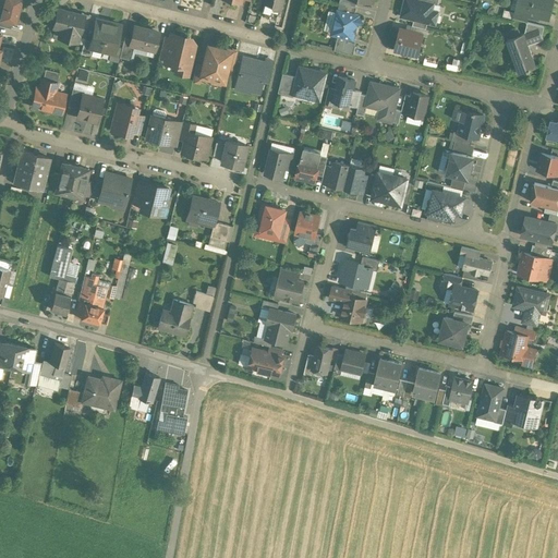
[(21,0),(20,0),(5,0),(1,19),(0,20),(10,22),(14,23),(21,0)]
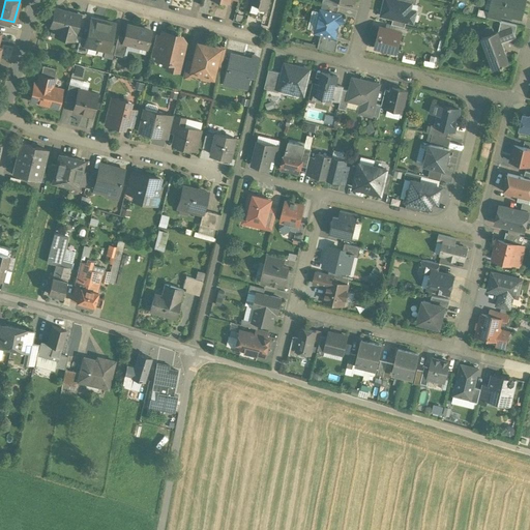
[(267,0),(252,0),(251,3),(258,5),(257,7),(264,9),(265,9),(267,0)]
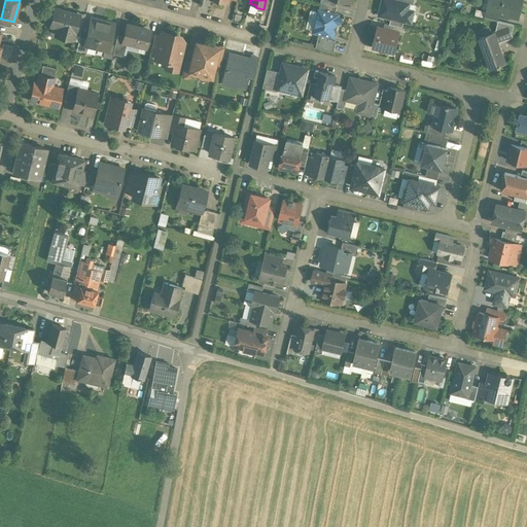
[(395,0),(393,0),(382,0),(382,3),(383,5),(382,8),(380,10),(379,15),(390,19),(403,22),(411,24),(411,21),(413,22),(414,21),(415,16),(415,15),(413,14),(414,11),(408,10),(409,4),(395,0)]
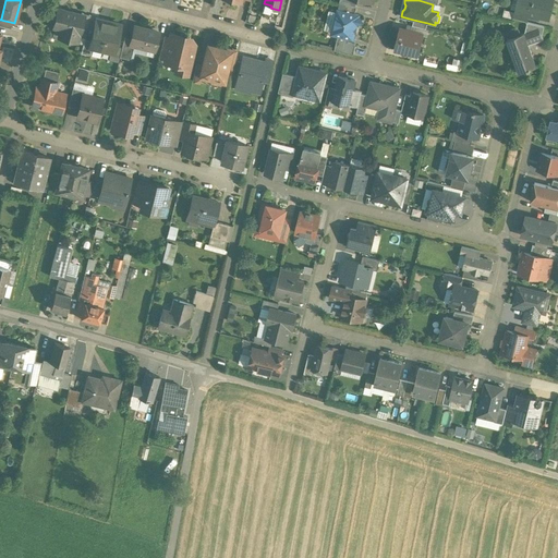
[(521,0),(519,12),(528,14),(548,19),(553,0),(521,0)]
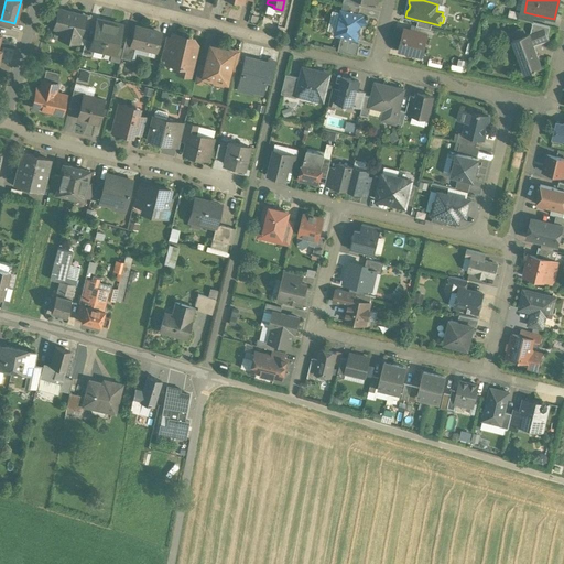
[(267,3),(263,17),(271,19),(273,8),(274,6),(267,3)]
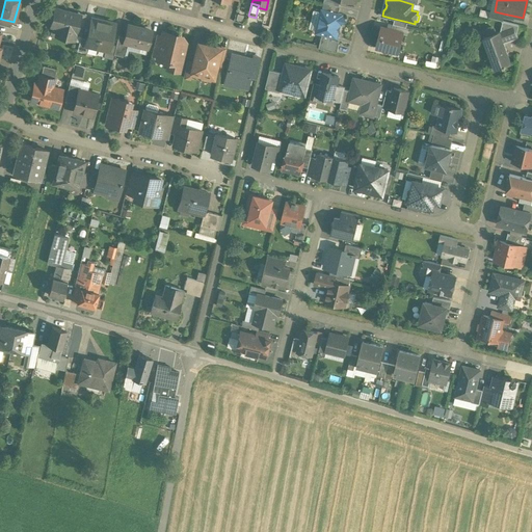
[(339,6),(327,4),(326,11),(338,14),(340,6),(339,6)]
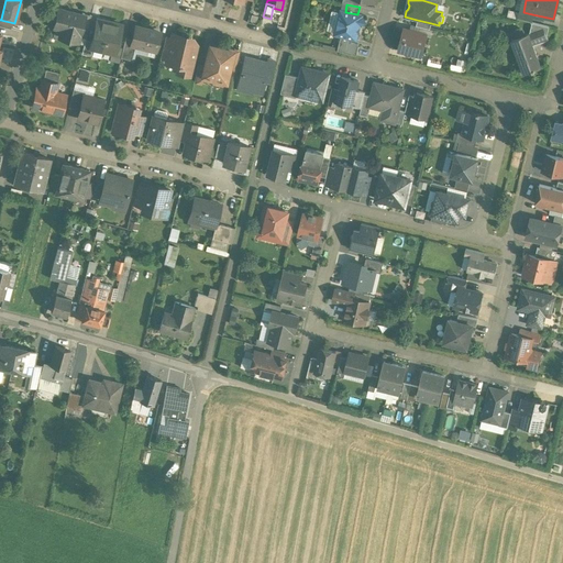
[(280,10),(273,8),(271,19),(269,21),(277,23),(280,10)]
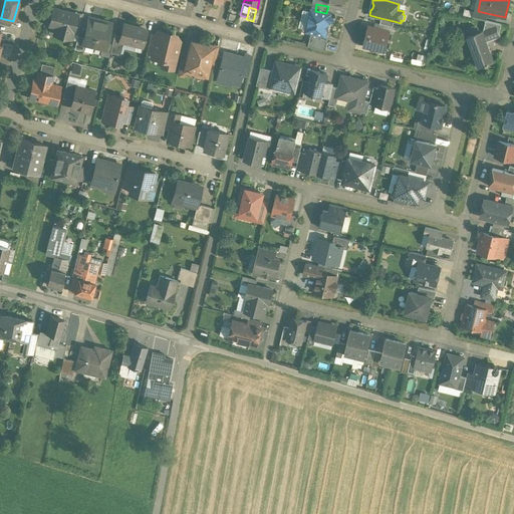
[(74,15),(54,10),(50,26),(58,28),(57,34),(71,37),(72,34),(76,15),(74,15)]
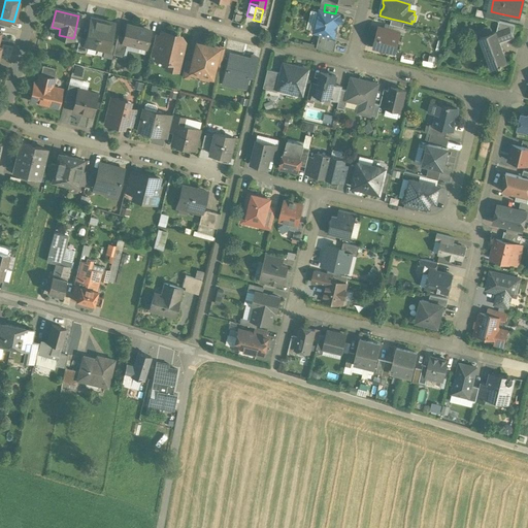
[(324,11),(319,10),(314,33),(319,34),(330,37),(333,37),(337,24),(341,21),(338,15),(339,14),(335,13),(324,11)]
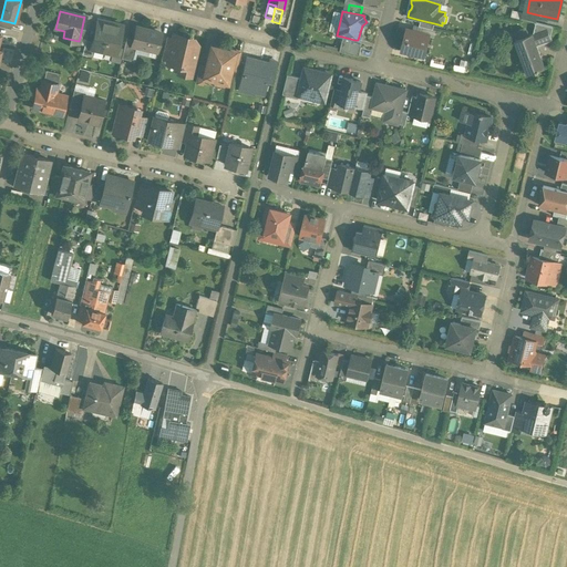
[(526,14),(523,13),(522,20),(534,23),(536,17),(526,14)]
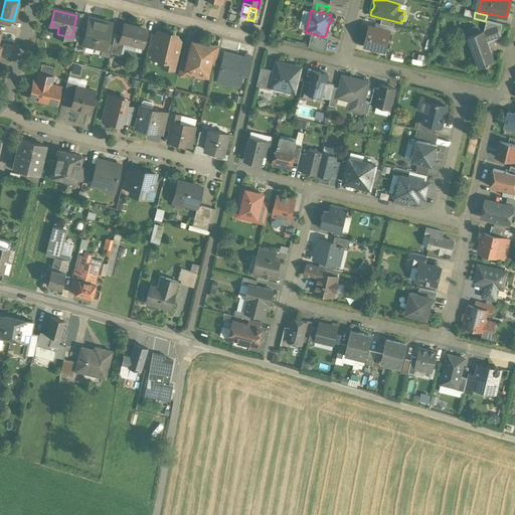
[(76,15),(72,34),(78,35),(83,14),(75,13),(74,15),(76,15)]
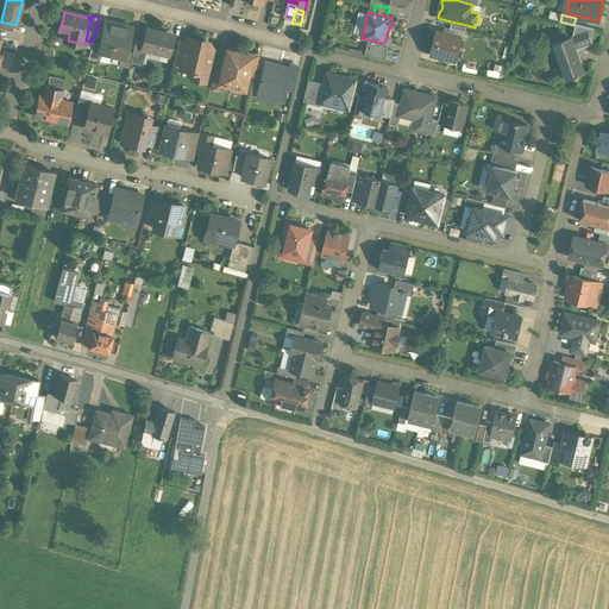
[(1,20),(0,19),(0,29),(10,32),(11,24),(0,22),(1,20)]
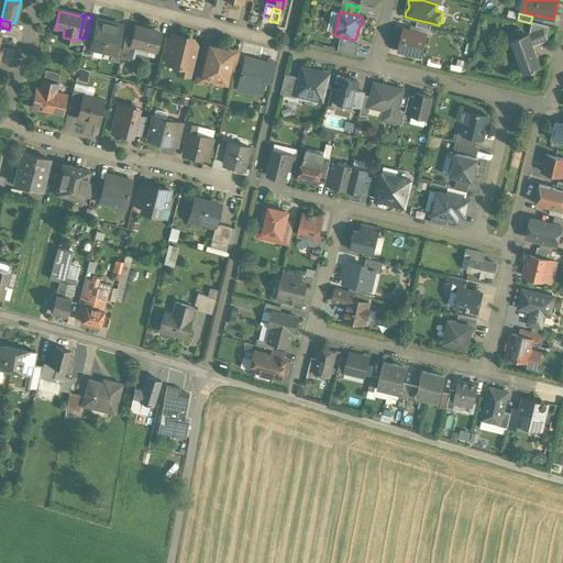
[(109,23),(97,20),(91,42),(90,48),(94,50),(102,52),(109,23)]
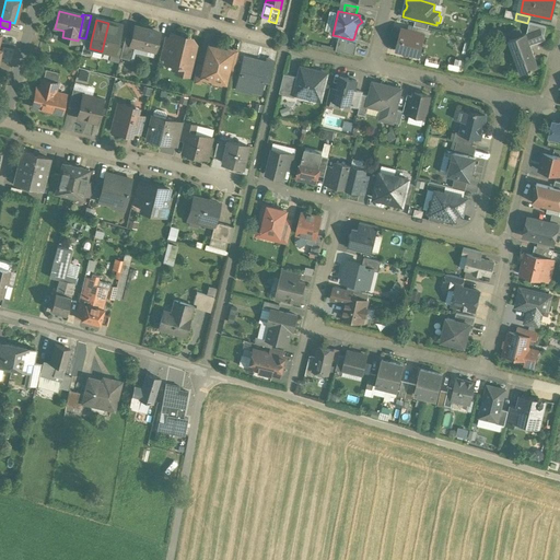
[(429,23),(415,20),(413,26),(427,30),(429,23)]
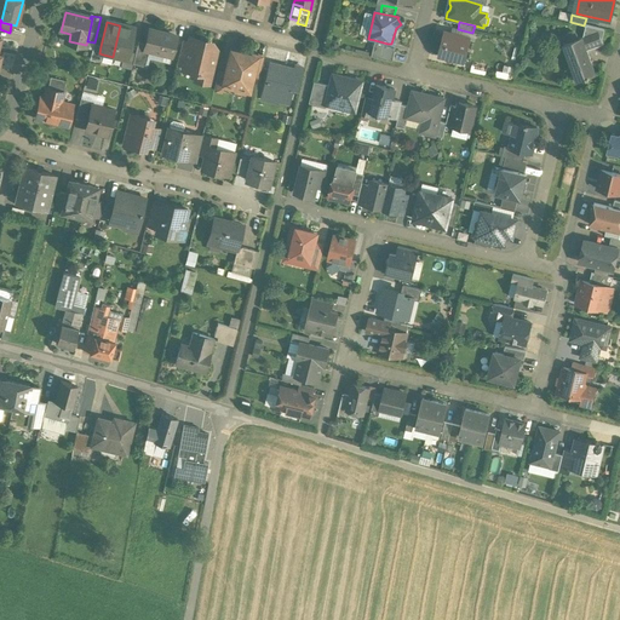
[(120,26),(113,57),(122,59),(126,61),(128,52),(133,28),(120,26)]
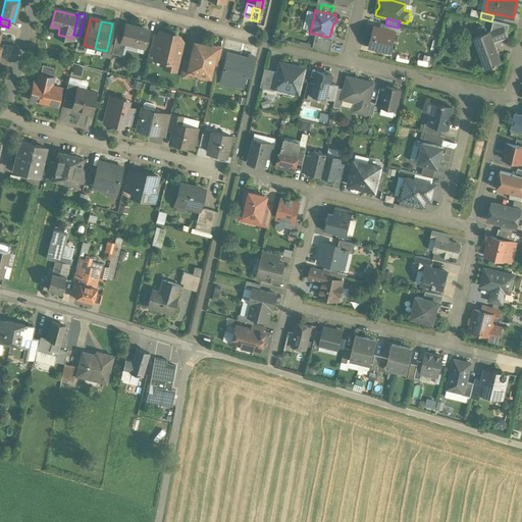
[(509,25),(492,21),(490,32),(489,32),(492,43),(508,38),(507,34),(509,25)]
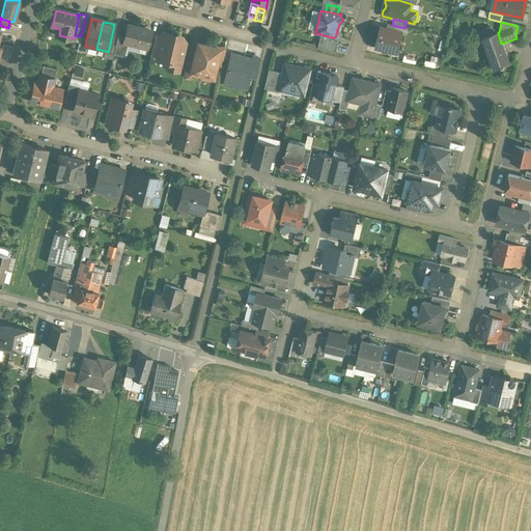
[(150,30),(128,25),(124,37),(123,43),(128,44),(146,48),(150,30)]
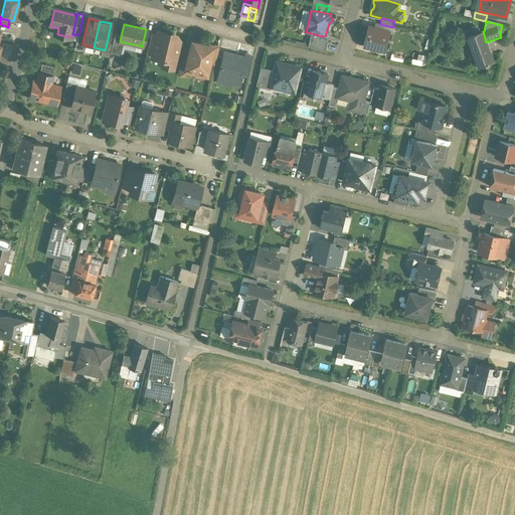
[(486,42),(483,31),(480,32),(478,28),(475,26),(471,28),(470,31),(471,35),(468,36),(476,56),(479,55),(483,65),(486,64),(487,64),(489,64),(489,63),(493,61),(486,42)]
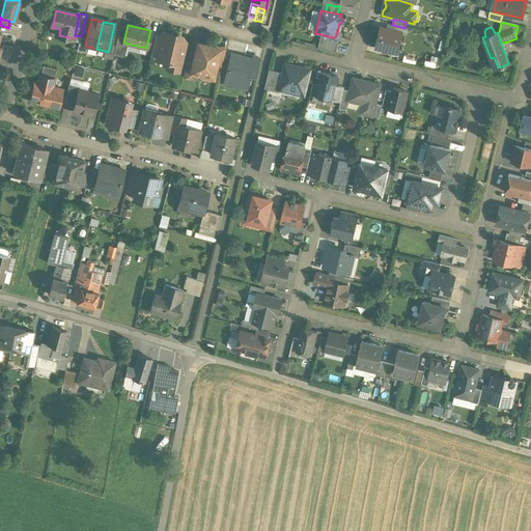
[(400,33),(382,28),(379,37),(376,38),(375,40),(374,43),(375,46),(376,47),(393,51),(395,43),(398,43),(400,33)]
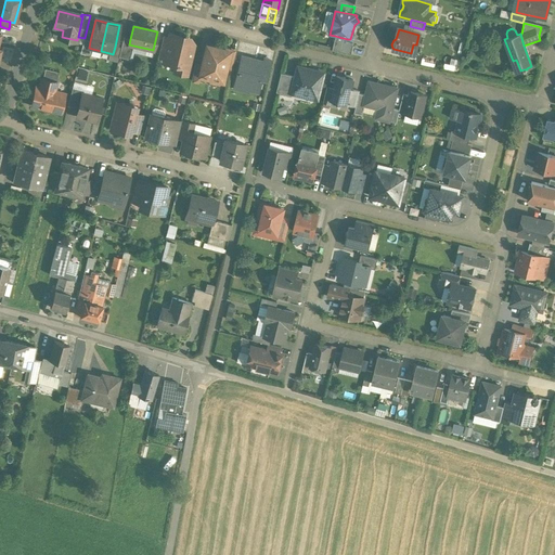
[(191,43),(180,40),(178,36),(170,35),(169,39),(163,38),(158,56),(165,57),(164,60),(177,63),(175,72),(186,75),(193,47),(191,43)]
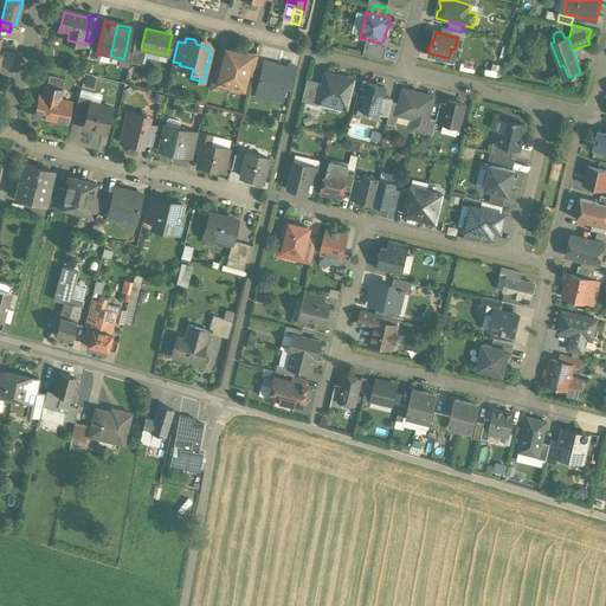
[(379,43),(366,39),(362,56),(384,60),(386,49),(378,46),(379,43)]
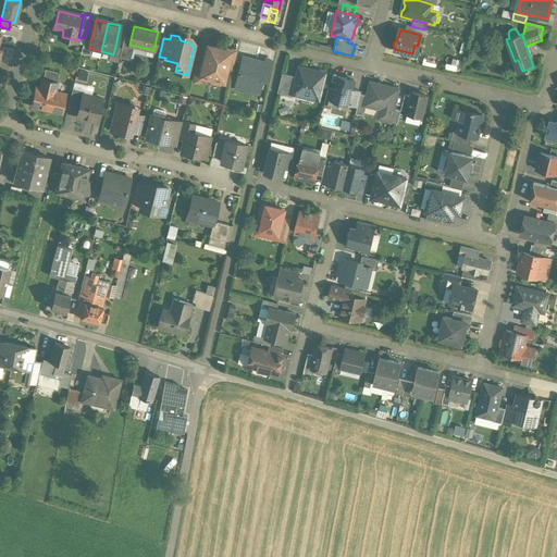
[(131,39),(124,37),(121,48),(119,58),(131,60),(134,46),(130,45),(131,39)]
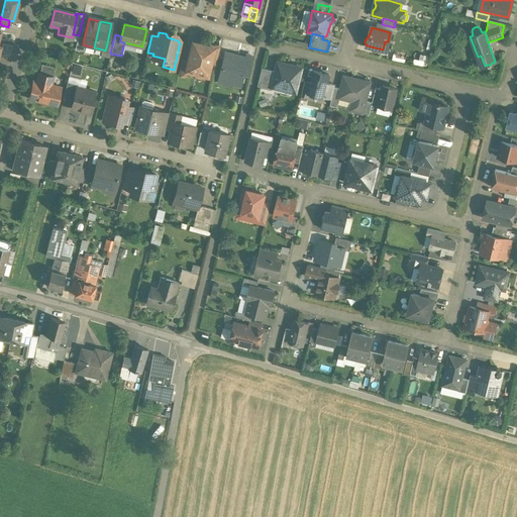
[(84,38),(78,36),(75,50),(85,53),(86,45),(83,44),(84,38)]
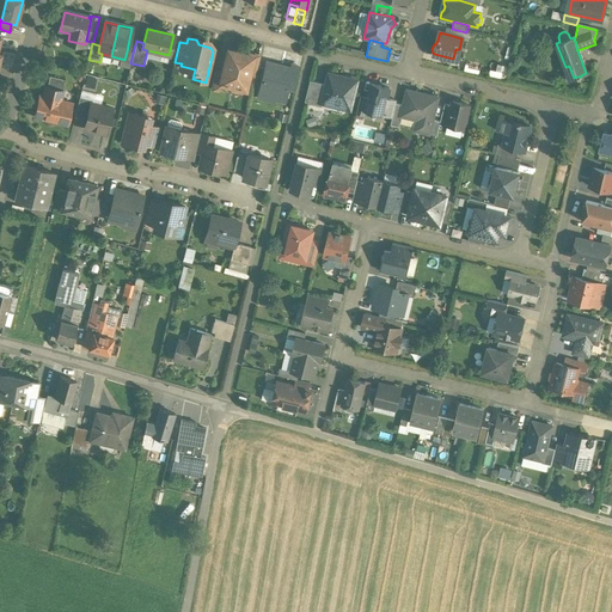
[(240,53),(227,50),(222,73),(219,84),(220,84),(232,86),(240,53)]
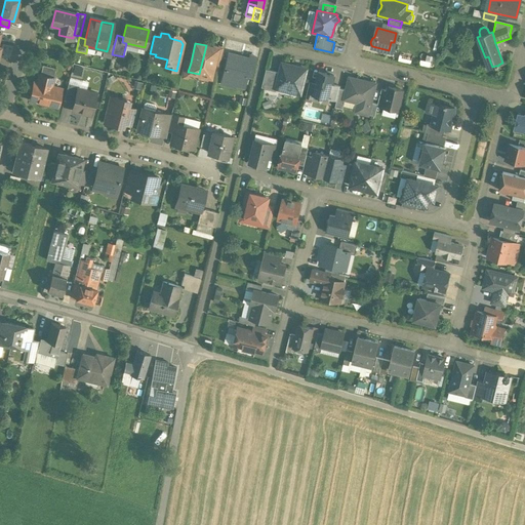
[(109,44),(107,51),(104,50),(102,57),(111,59),(112,54),(114,45),(109,44)]
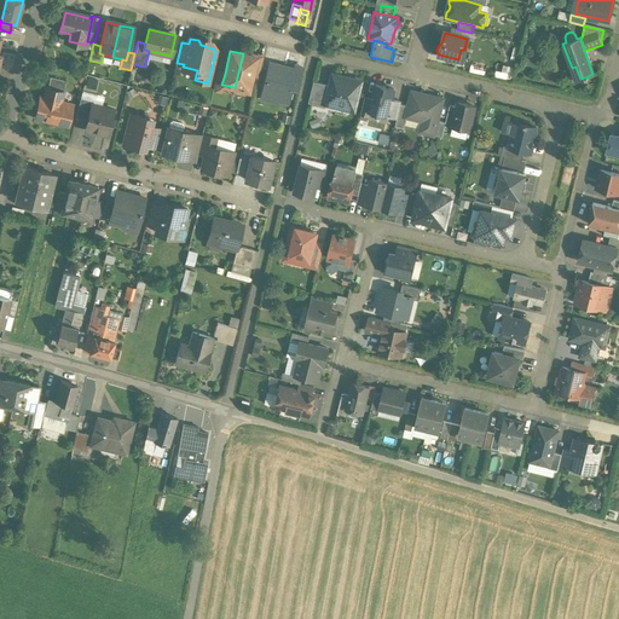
[(256,57),(243,53),(235,87),(248,91),(252,75),(256,57)]
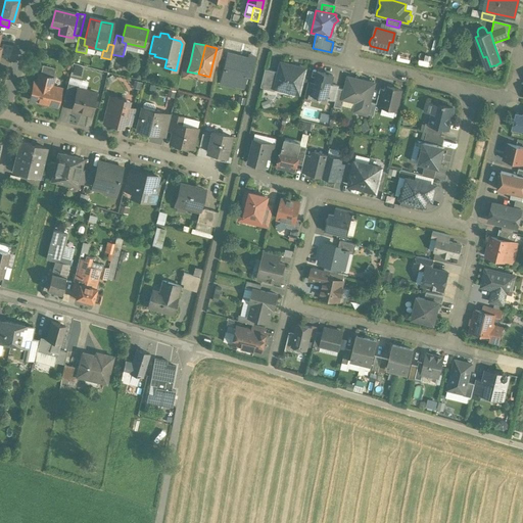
[(222,49),(217,48),(212,63),(219,64),(222,49)]
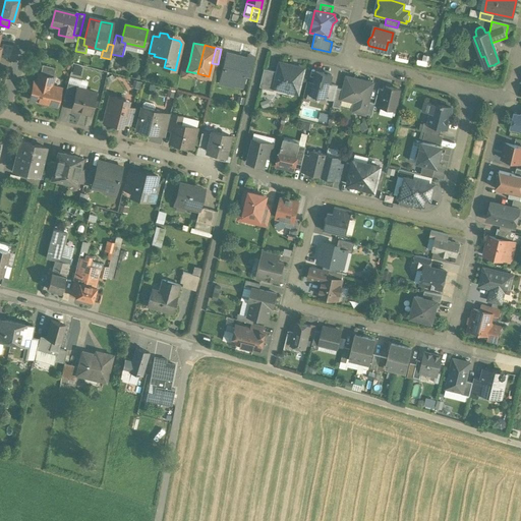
[(247,59),(227,54),(221,78),(233,81),(233,84),(242,87),(242,84),(245,83),(246,79),(244,77),(245,73),(248,59),(247,59)]
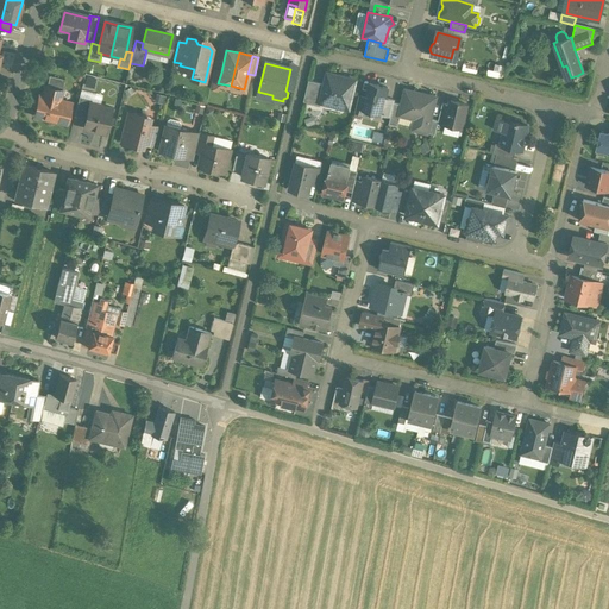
[(290,69),(287,86),(293,88),(299,67),(290,66),(289,69),(290,69)]
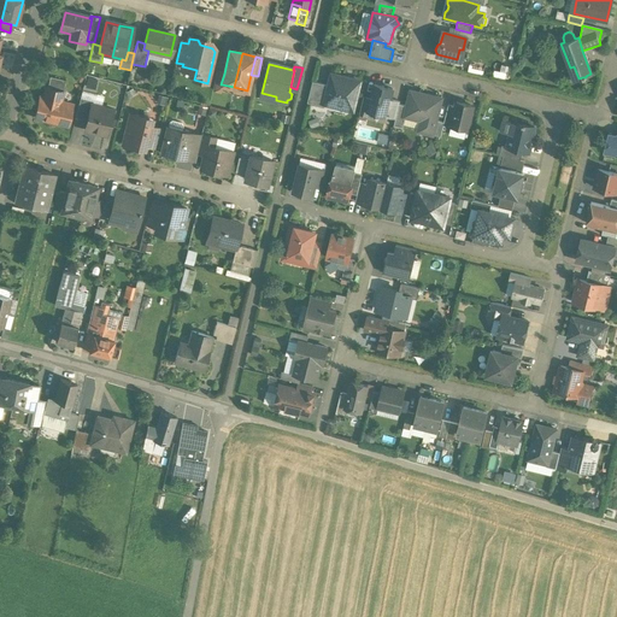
[(224,74),(217,72),(212,89),(221,92),(222,84),(221,84),(224,74)]
